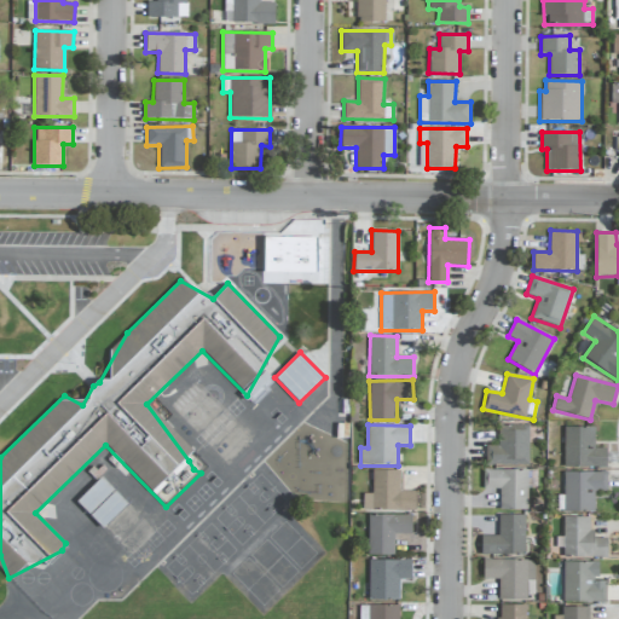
[(528,426),(498,424),(498,446),(486,446),(485,466),(528,466),(528,426)]
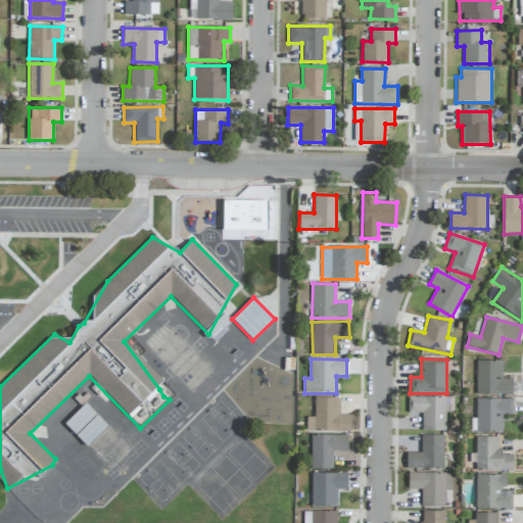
[(503,362),(477,361),(476,394),(512,395),(513,378),(502,378),(503,362)]
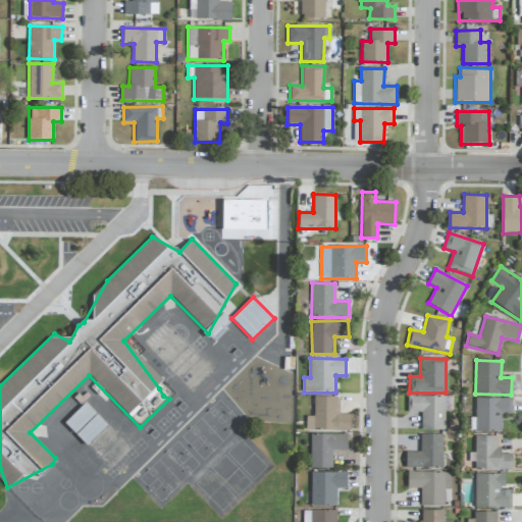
[(445,411),(451,411),(452,397),(408,396),(407,413),(421,413),(421,429),(445,430),(445,411)]
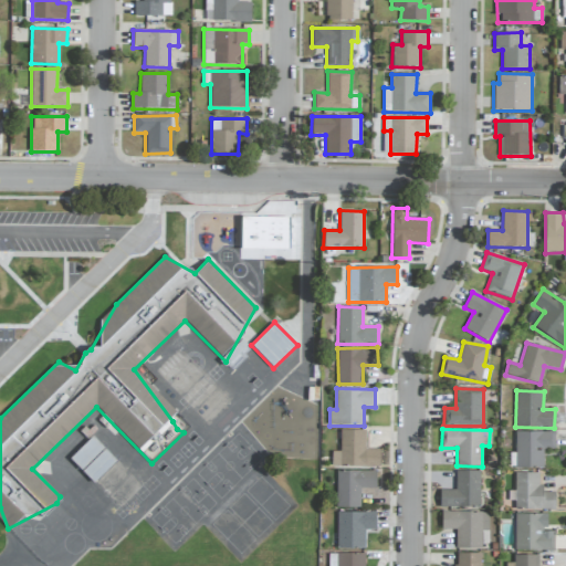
[(366,430),(341,430),(339,452),(332,452),(332,467),(379,467),(380,449),(366,449),(366,430)]
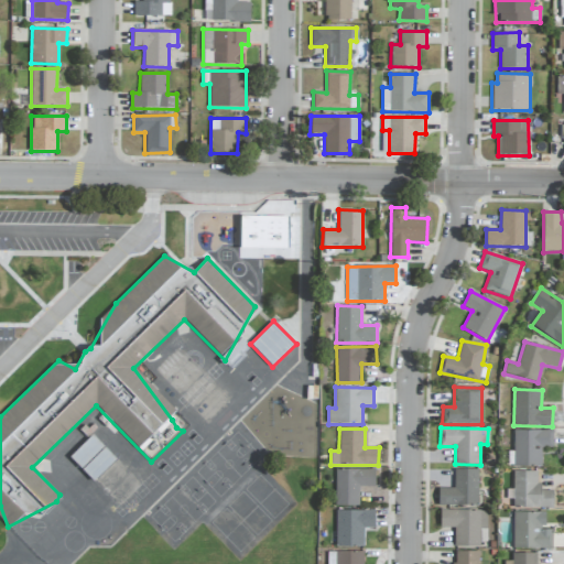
[(541,467),(541,448),(552,447),(552,430),(512,431),(513,467),(541,467)]
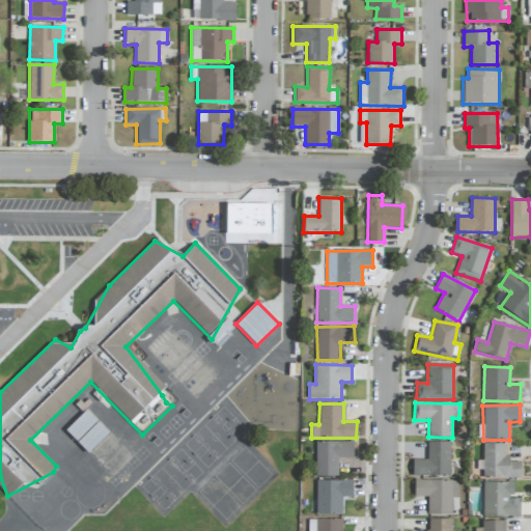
[(353,442),(315,442),(314,476),(337,477),(338,458),(353,458),(353,442)]
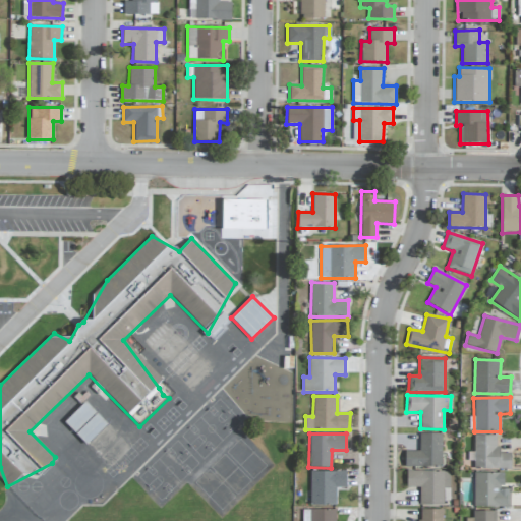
[(442,467),(442,433),(419,433),(419,451),(404,451),(404,467),(442,467)]
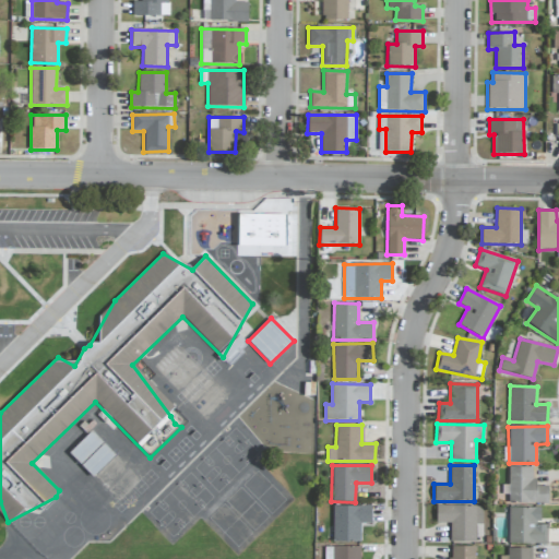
[(534,467),(509,467),(509,502),(548,503),(548,486),(534,486),(534,467)]
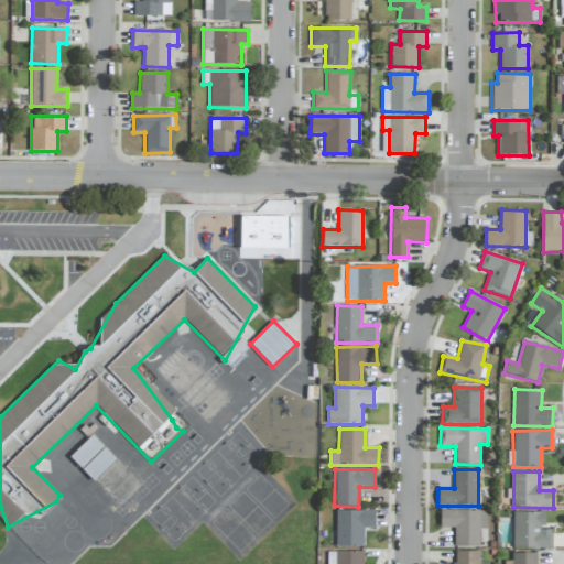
[(364,546),(364,529),(375,528),(375,510),(335,510),(336,548),(364,546)]
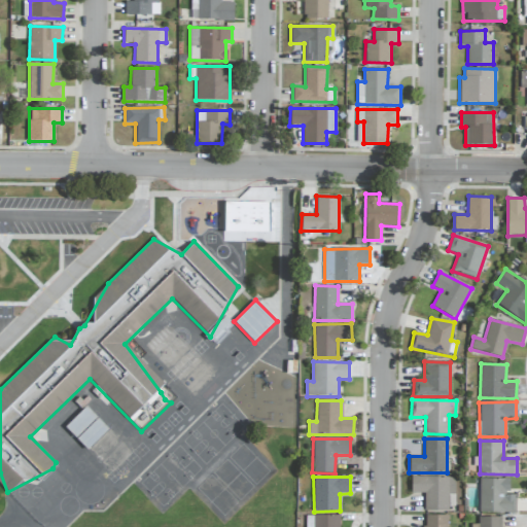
[(454,510),(455,477),(411,477),(411,493),(424,493),(424,510),(454,510)]
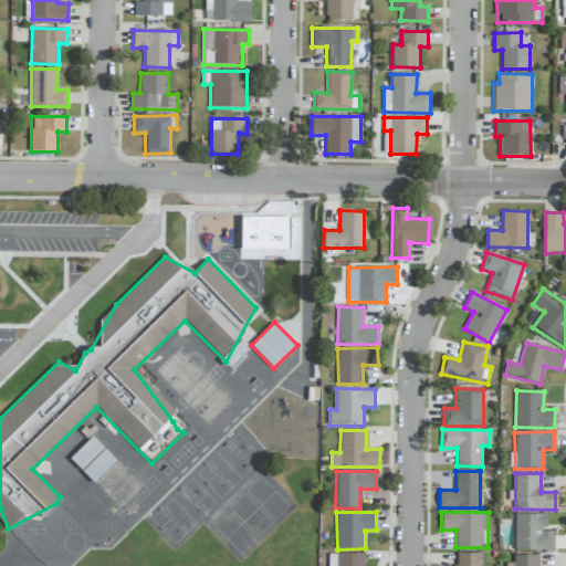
[(554,531),(546,530),(547,514),(515,513),(514,549),(554,551),(554,531)]
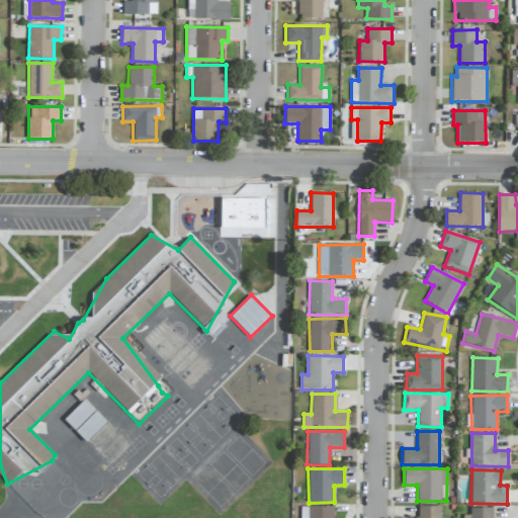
[(334,517),(334,507),(300,506),(300,517),(334,517)]
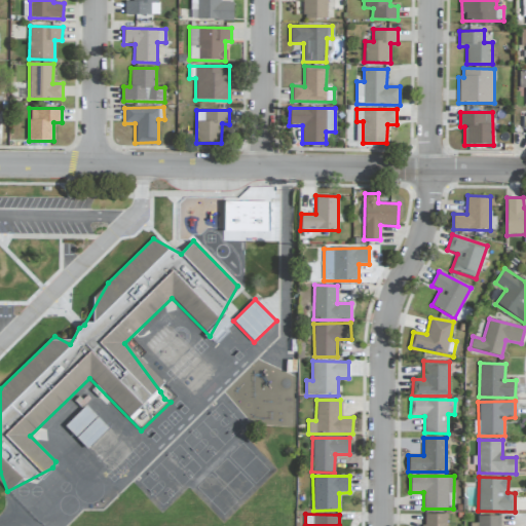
[(446,525),(447,514),(423,514),(422,525),(446,525)]
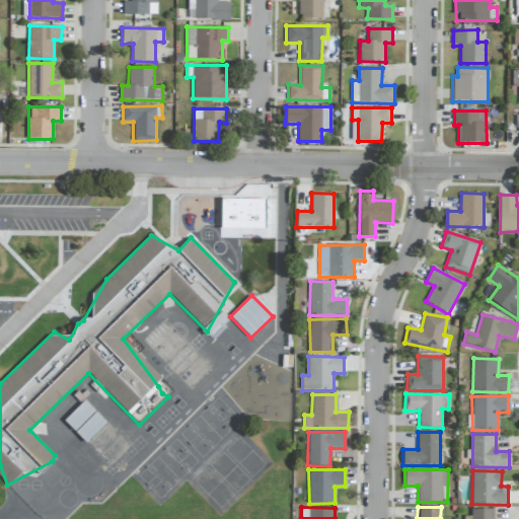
[(463,516),(463,518),(494,518),(494,509),(471,509),(471,516),(463,516)]
